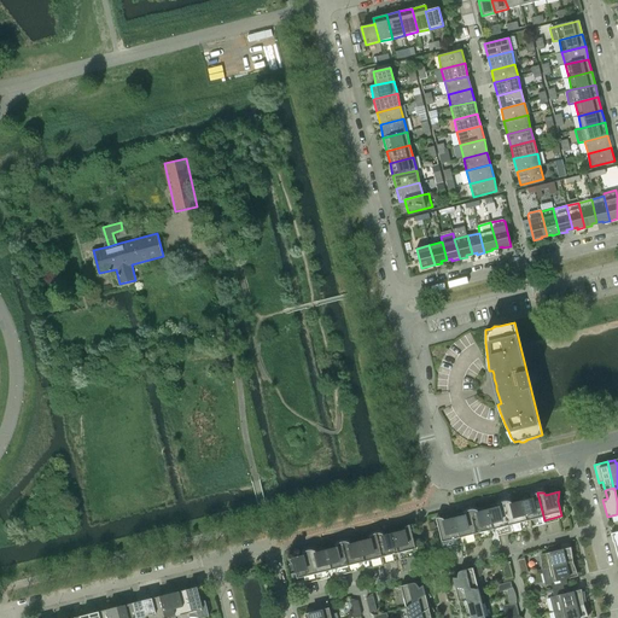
[(532,499),(522,501),(528,525),(544,520),(537,493),(536,493),(535,494),(534,494),(532,495),(531,497),(532,499)]
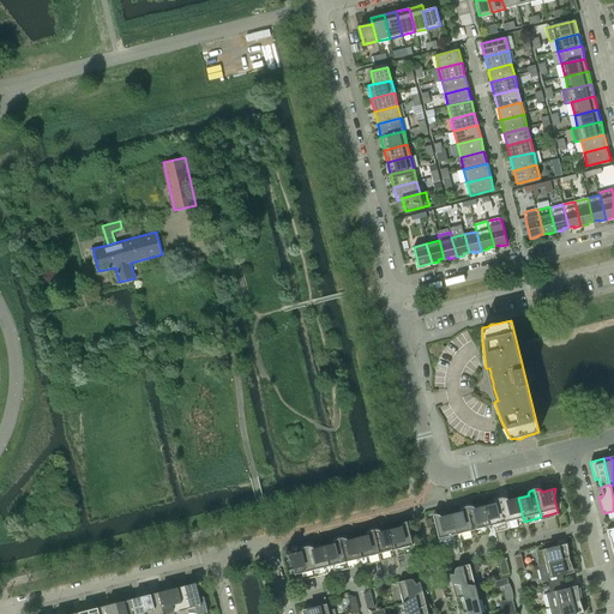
[(495,504),(485,506),(491,530),(507,525),(500,498),(499,498),(498,499),(497,500),(495,500),(495,501),(494,503),(495,504)]
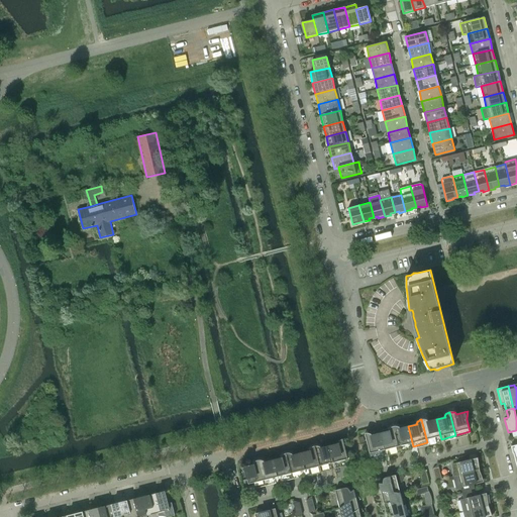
[(423,419),(422,419),(421,419),(427,442),(441,439),(436,419),(428,421),(427,420),(427,419),(425,419),(424,419),(423,419)]
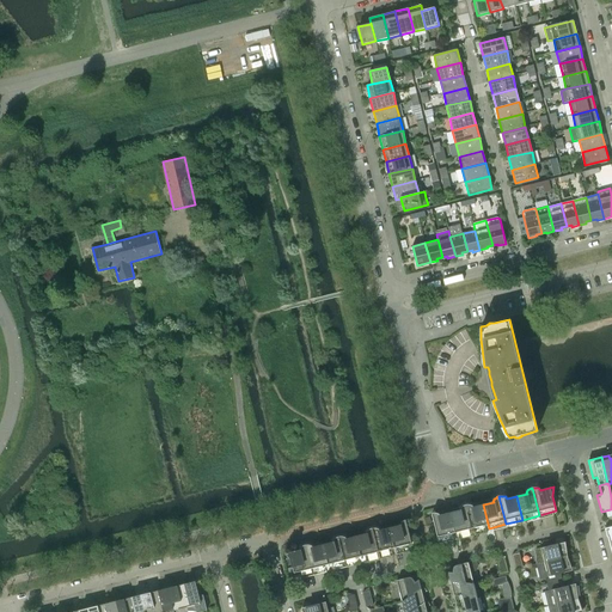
[(460,510),(450,513),(456,537),(472,532),(465,505),(464,505),(463,506),(461,507),(460,507),(459,509),(460,510)]
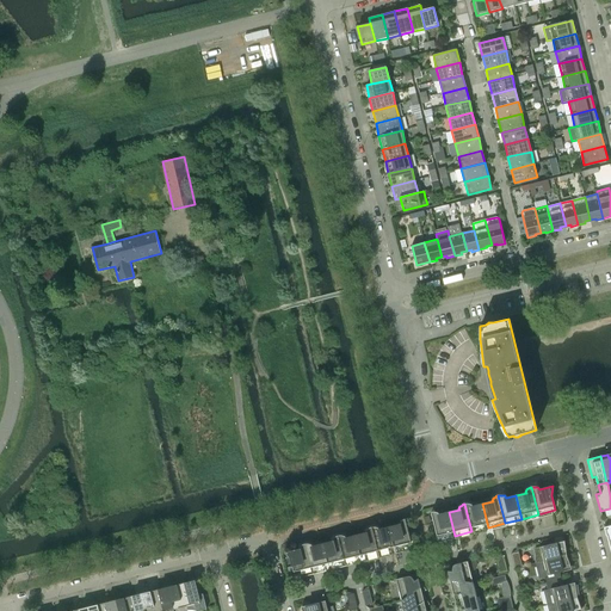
[(467,504),(466,504),(464,504),(471,531),(488,528),(482,504),(473,506),(471,505),(471,504),(469,504),(468,504),(467,504)]
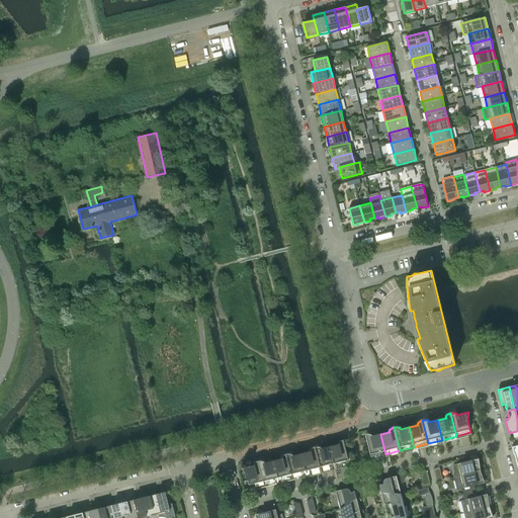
[(380,434),(372,436),(371,435),(370,434),(369,434),(368,434),(367,434),(365,434),(368,446),(366,447),(369,460),(375,459),(374,456),(385,454),(380,434)]
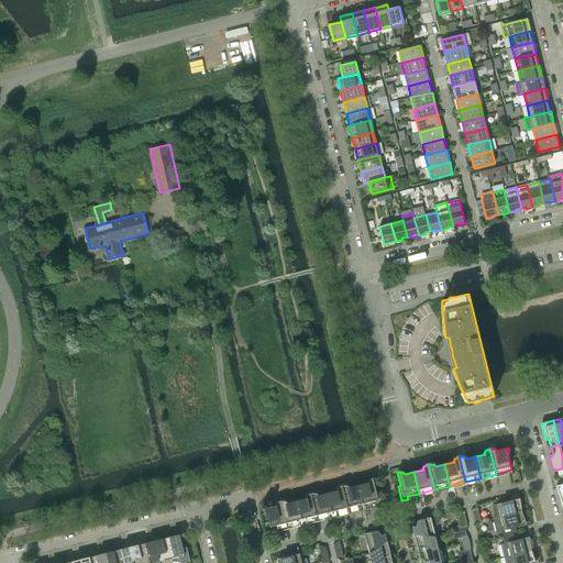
[(367,483),(359,486),(364,507),(379,504),(374,482),(373,477),(372,478),(371,478),(370,479),(368,481),(367,482),(367,483)]
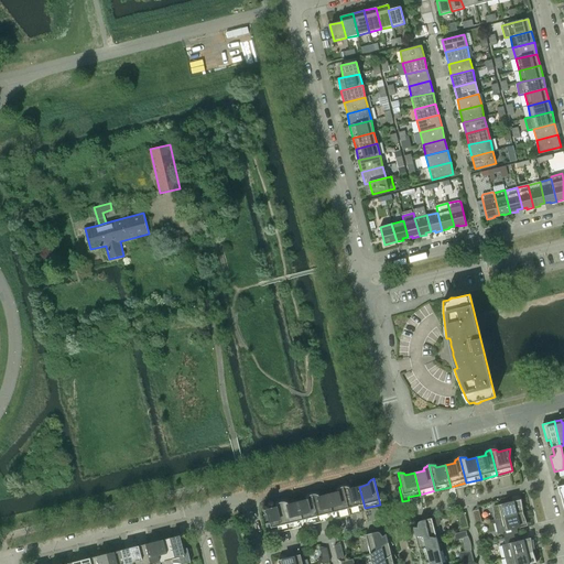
[(346,486),(344,486),(343,487),(349,512),(365,508),(359,487),(350,489),(349,487),(348,487),(347,486),(346,486)]
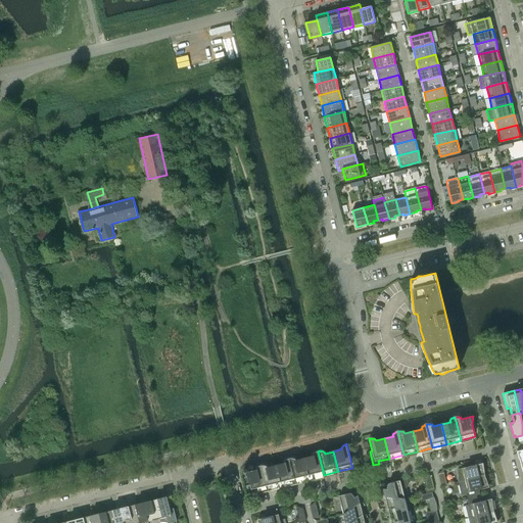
[(313,456),(304,459),(310,478),(324,475),(318,452),(317,452),(316,452),(315,453),(314,454),(313,455),(313,456)]
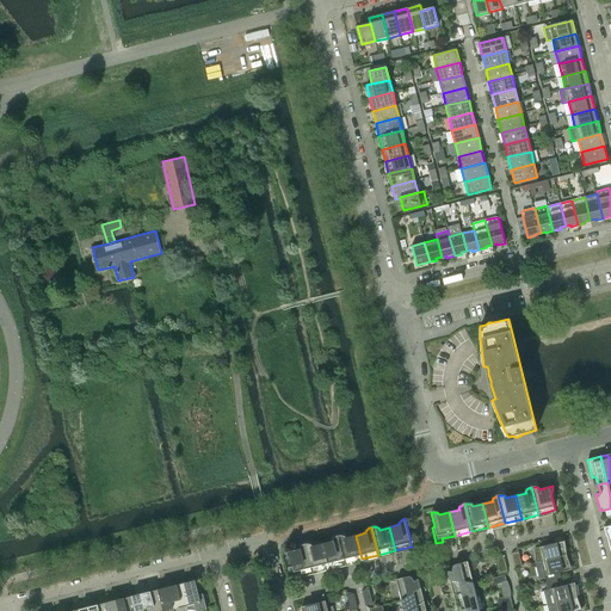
[(340,535),(339,535),(338,536),(345,563),(362,559),(356,536),(346,538),(345,536),(343,536),(341,535),(340,535)]
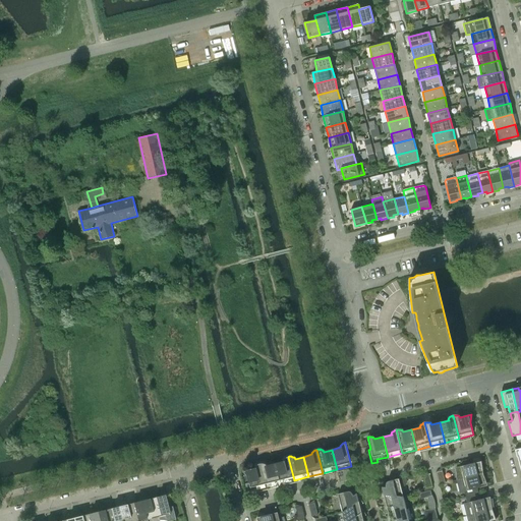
[(284,461),(275,464),(280,483),(294,480),(288,457),(287,457),(286,457),(285,458),(284,459),(283,460),(284,461)]
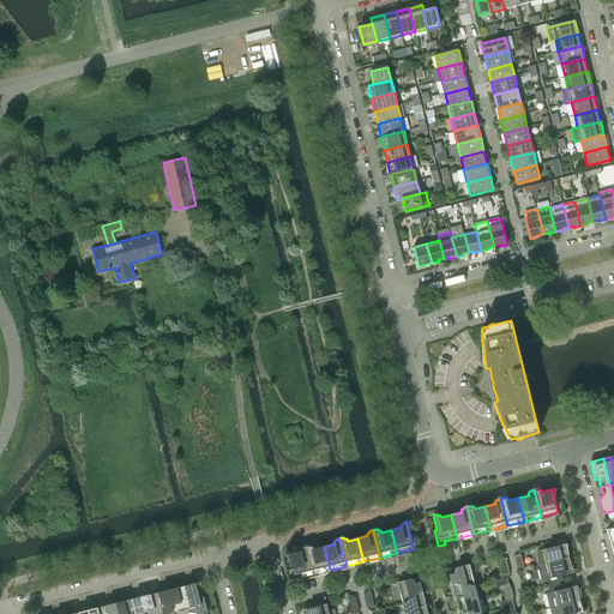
[(570,558),(567,543),(566,543),(565,542),(564,541),(563,541),(561,541),(560,541),(559,542),(559,543),(558,543),(558,545),(558,546),(559,547),(555,548),(555,546),(536,551),(537,564),(539,566),(570,558)]
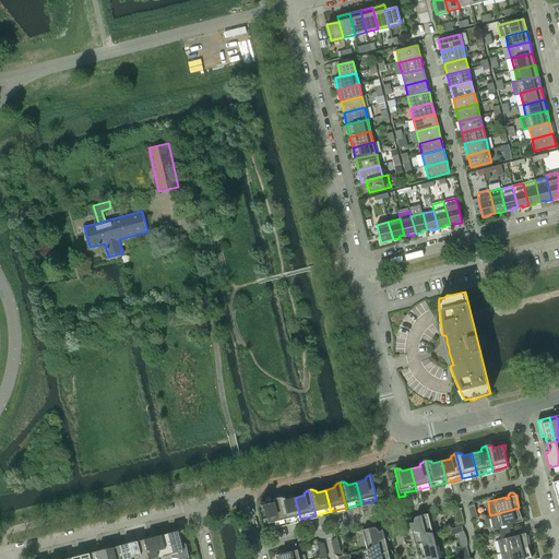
[(281,497),(280,497),(278,498),(285,523),(300,519),(295,498),(286,500),(285,498),(283,498),(282,497),(281,497)]
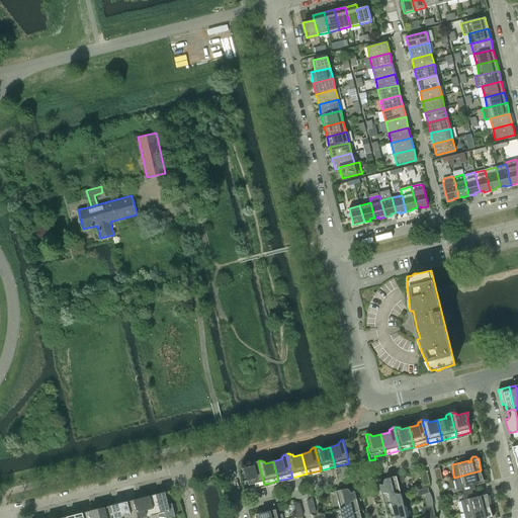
[(254,463),(253,464),(254,465),(242,468),(247,476),(250,488),(264,485),(258,461),(257,461),(256,461),(256,462),(255,462),(254,463)]
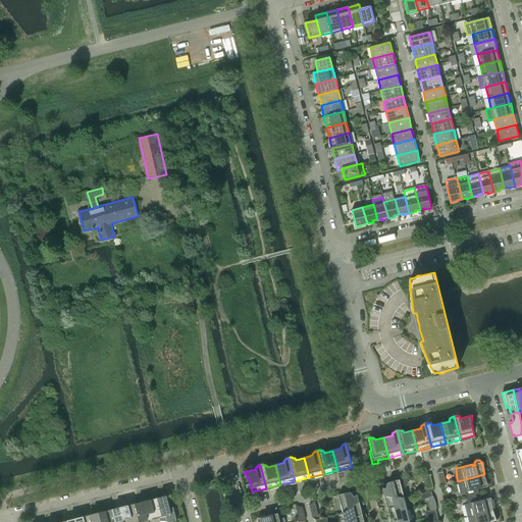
[(442,471),(436,473),(440,485),(447,484),(442,471)]
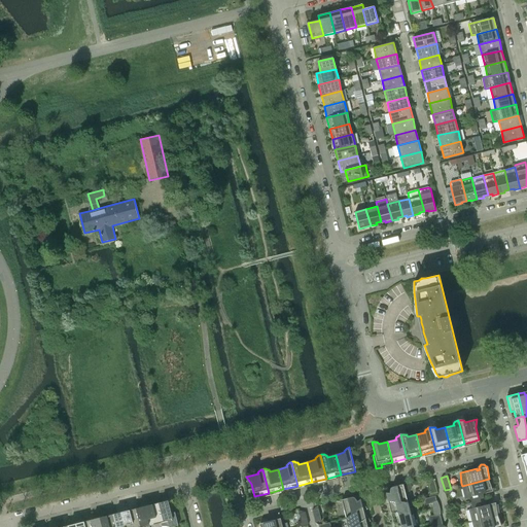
[(493,491),(489,479),(462,486),(465,499),(469,498),(471,502),(484,499),(483,492),(485,492),(485,493),(493,491)]
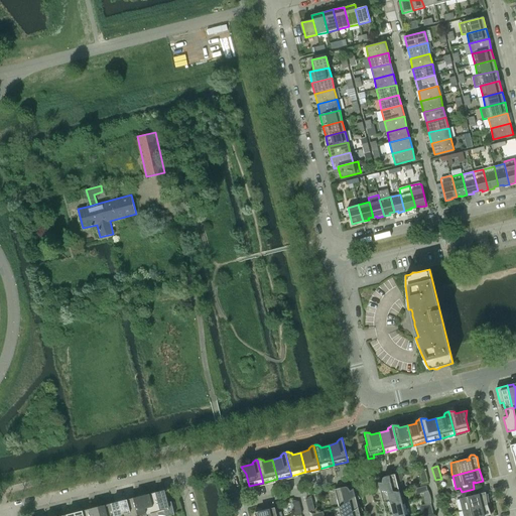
[(428,482),(425,470),(419,471),(422,483),(428,482)]
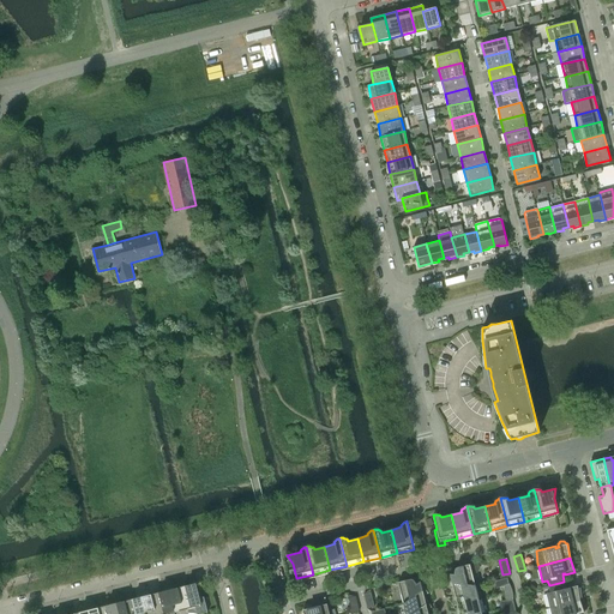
[(475,585),(473,573),(477,572),(480,569),(479,561),(457,567),(456,567),(456,569),(455,569),(455,570),(455,575),(450,573),(449,583),(475,585)]
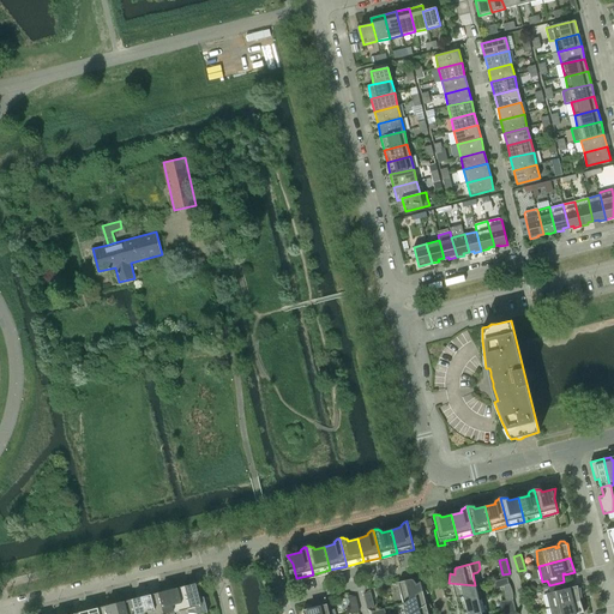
[(398,582),(403,603),(426,589),(420,581),(416,584),(414,581),(414,579),(413,579),(410,578),(398,582)]
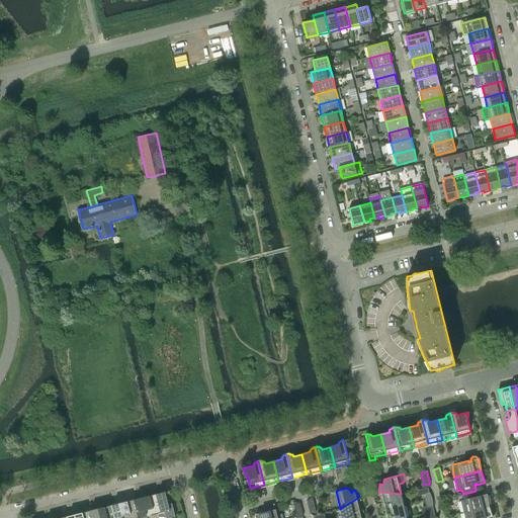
[(490,506),(488,494),(480,496),(480,497),(478,497),(476,491),(463,494),(464,500),(460,501),(463,513),(490,506)]
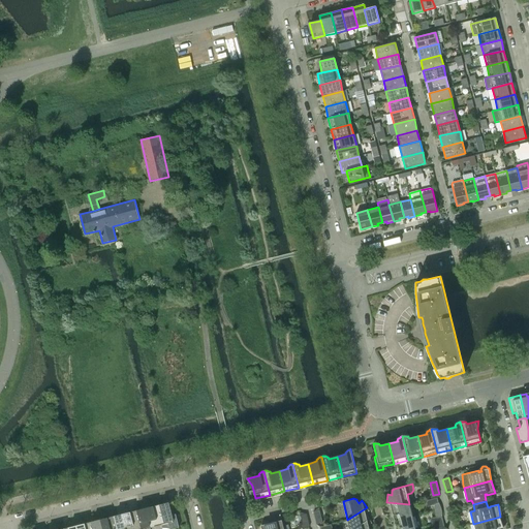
[(168,502),(157,505),(162,528),(172,528),(179,527),(176,514),(172,515),(168,502)]
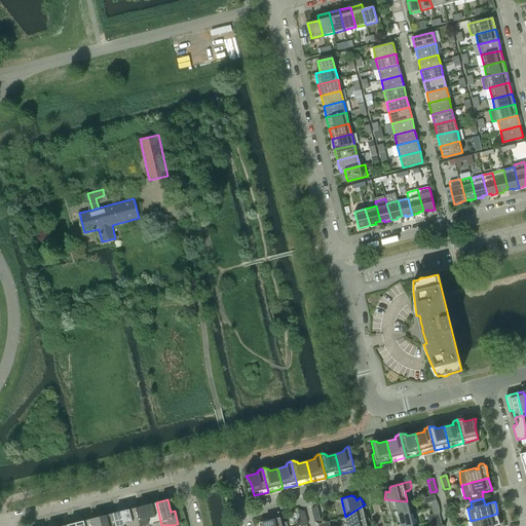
[(407,501),(384,499),(384,503),(388,503),(387,511),(410,514),(407,501)]
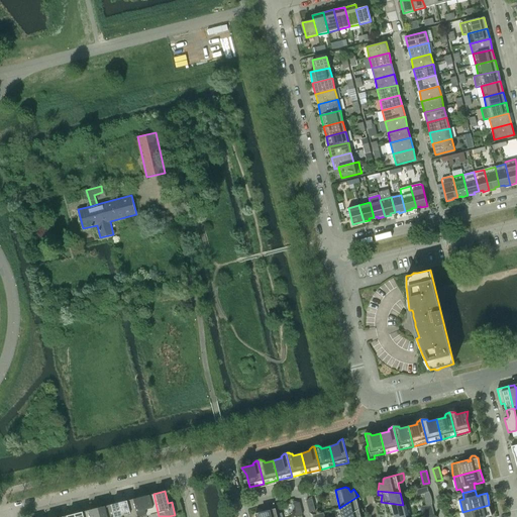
[(423,494),(424,500),(431,498),(431,496),(430,495),(429,492),(428,491),(423,494)]
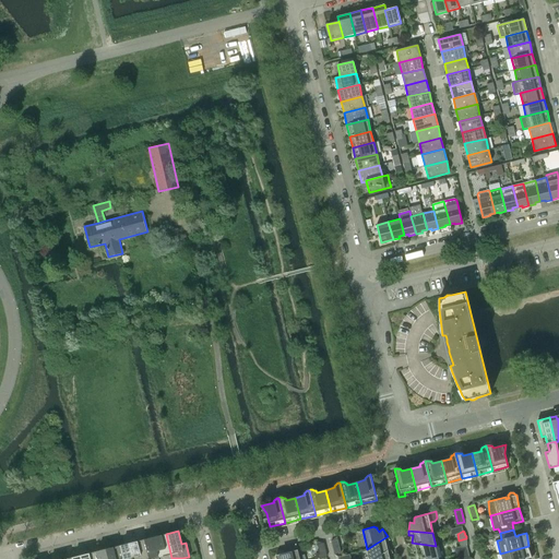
[(171,558),(166,534),(154,537),(158,558),(171,558)]
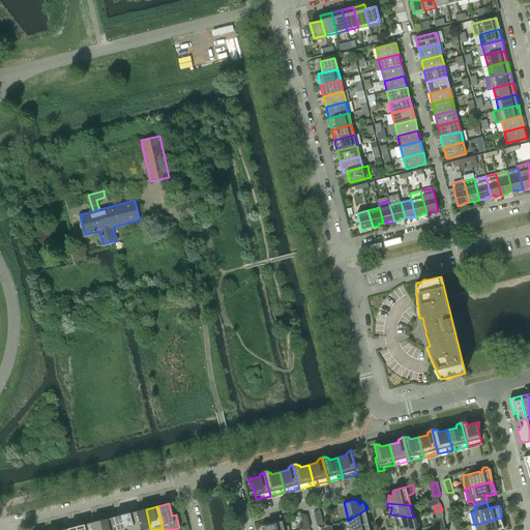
[(367,508),(348,521),(350,529),(354,529),(370,520),(365,513),(370,512),(367,508)]
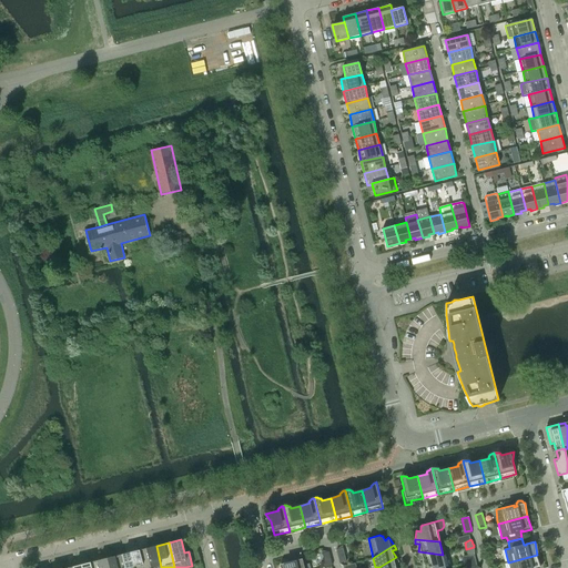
[(161,567),(156,546),(144,549),(148,567),(161,567)]
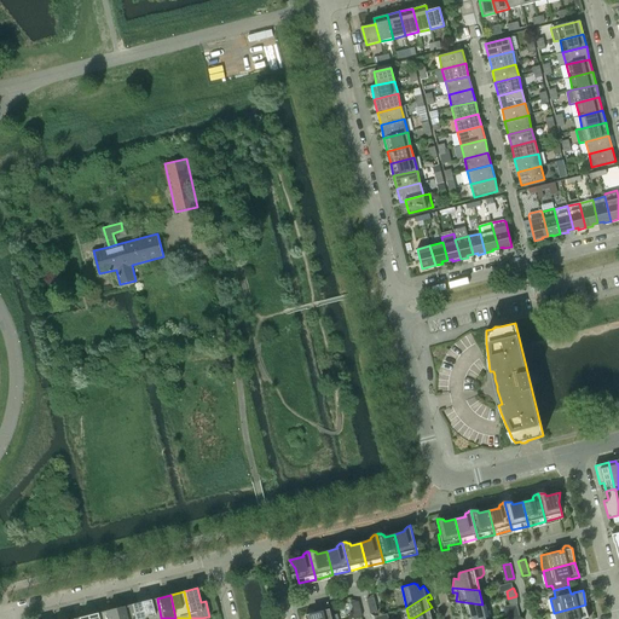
[(374,597),(366,599),(370,614),(377,612),(374,597)]
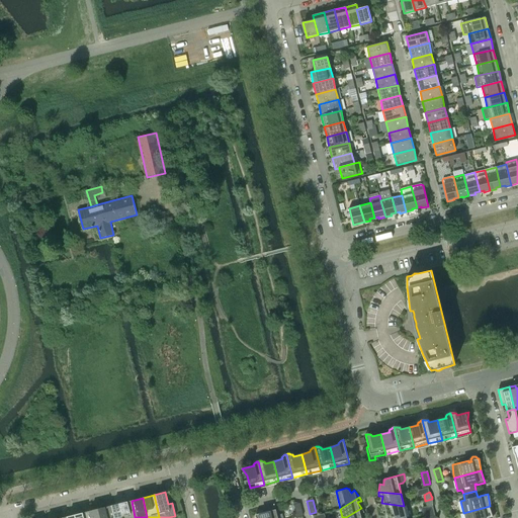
[(135,517),(132,501),(120,503),(123,517),(135,517)]
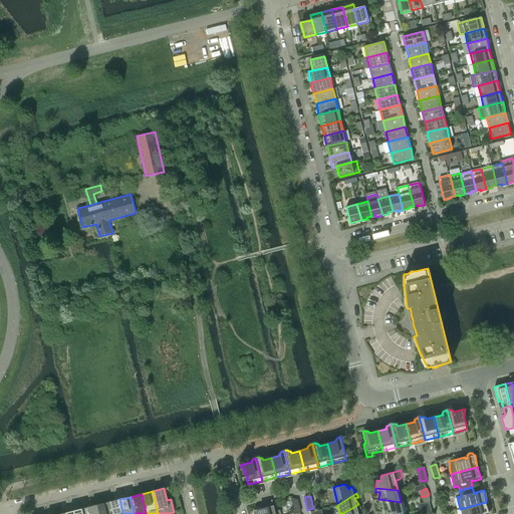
[(122,513),(119,499),(107,502),(110,513),(122,513)]
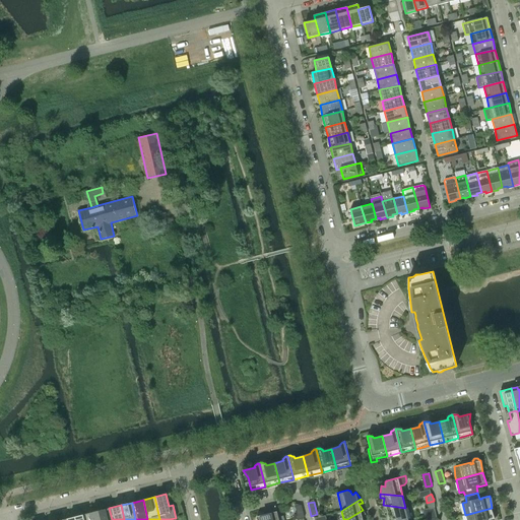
[(305,517),(302,505),(295,506),(299,519),(305,517)]
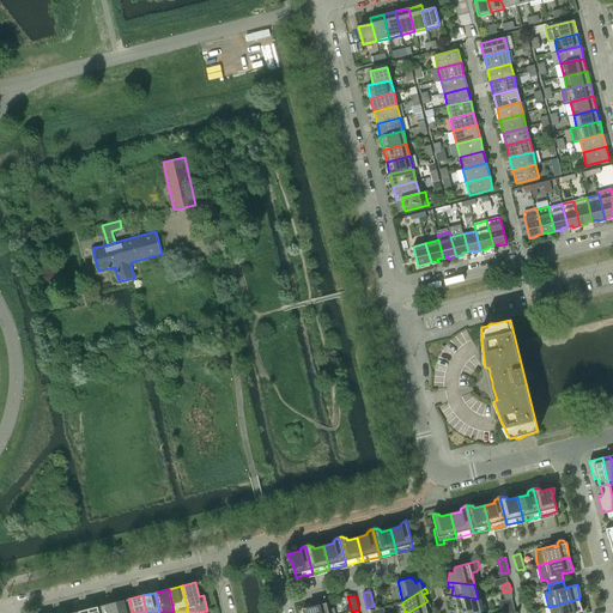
[(478,599),(451,595),(451,601),(456,601),(455,610),(481,612),(478,599)]
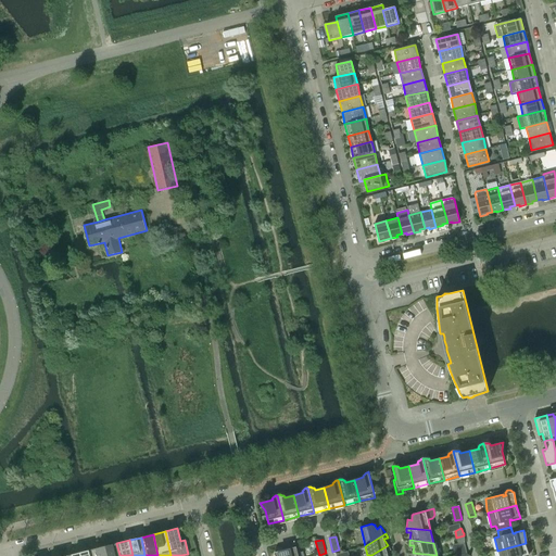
[(119,555),(116,543),(104,546),(106,555),(119,555)]
